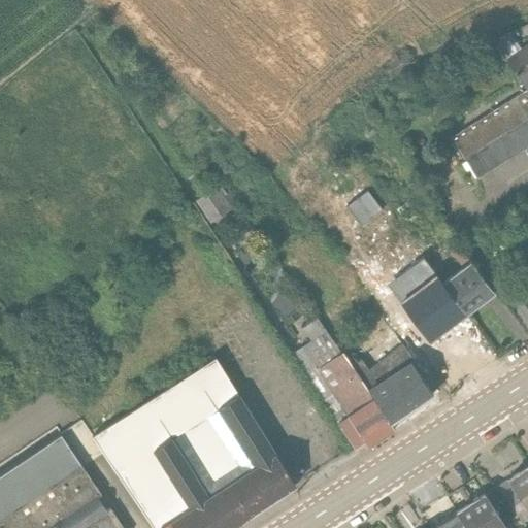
[(527,42),(520,48),(508,33),(491,43),(526,90),(527,92),(527,42)]
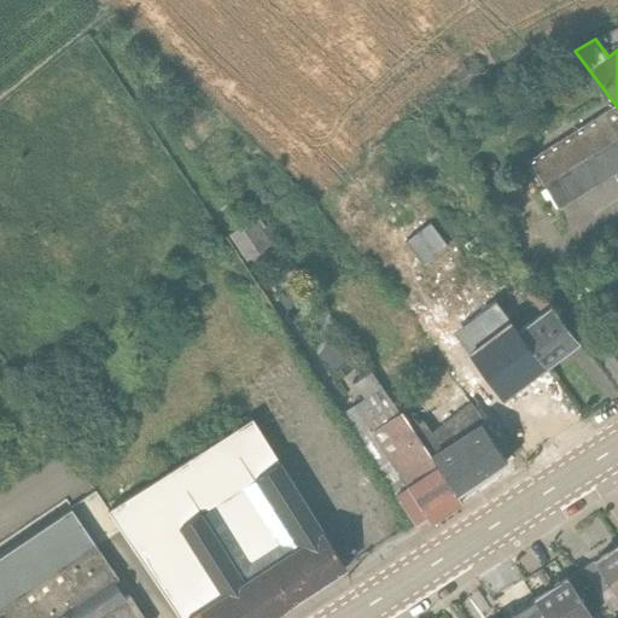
[(558,210),(617,172),(617,108),(616,105),(528,161),(558,210)]
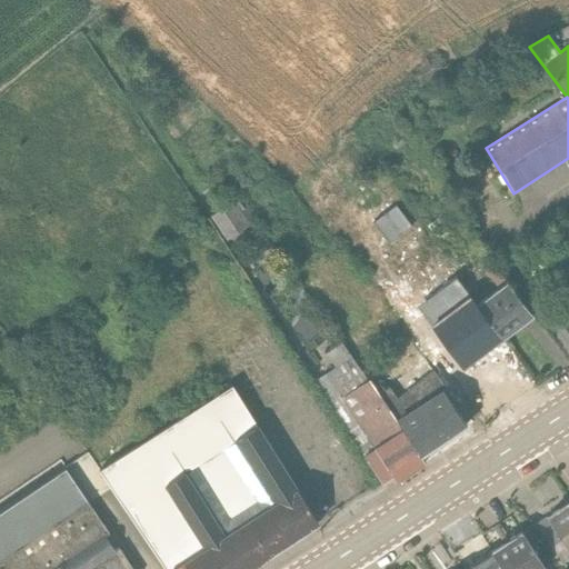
[(249,233),(256,229),(237,199),(210,217),(227,241),(246,228),(249,233)]
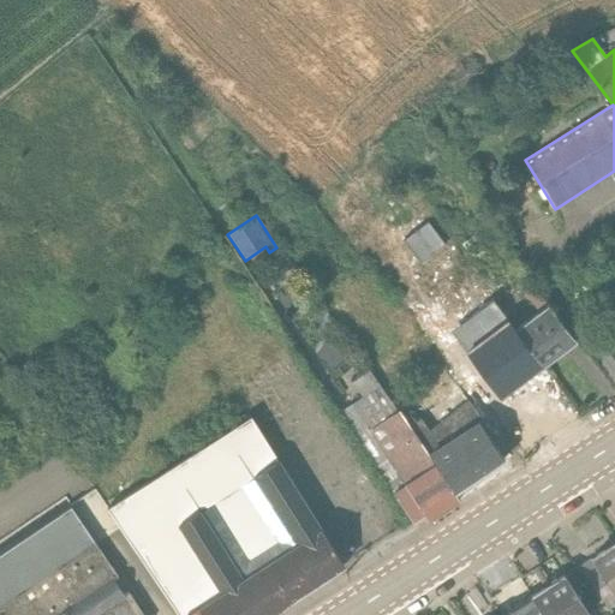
[(469,257),(488,244),(478,232),(477,233),(473,227),(457,238),(469,257)]
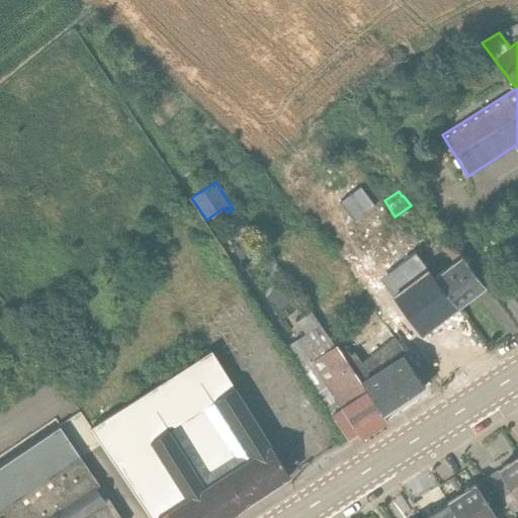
[(447,241),(441,245),(453,261),(433,276),(455,307),(483,286),(447,241)]
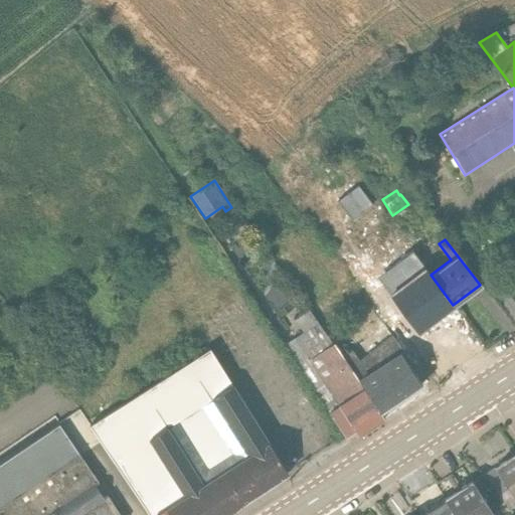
[(416,338),(456,310),(453,305),(431,275),(427,270),(388,299),(416,338)]
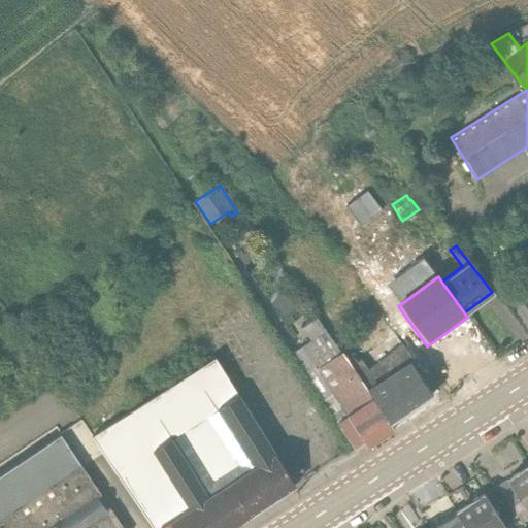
[(291,353),(354,447),(364,440),(367,446),(393,429),(389,422),(349,359),(318,317),(301,328),(310,340),(291,353)]
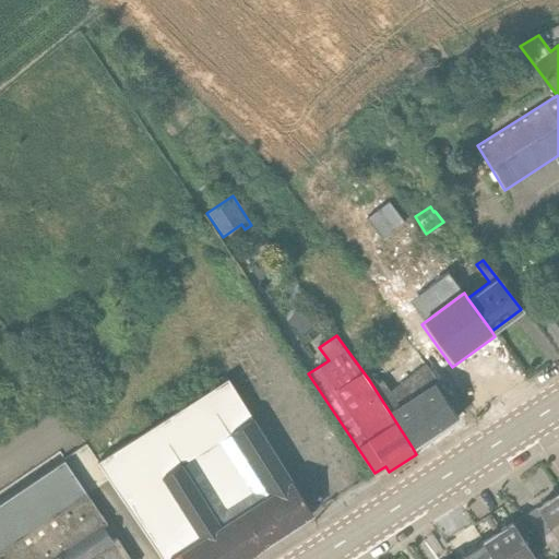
[(403,381),(437,430),(458,416),(435,383),(437,381),(425,365),(403,381)]
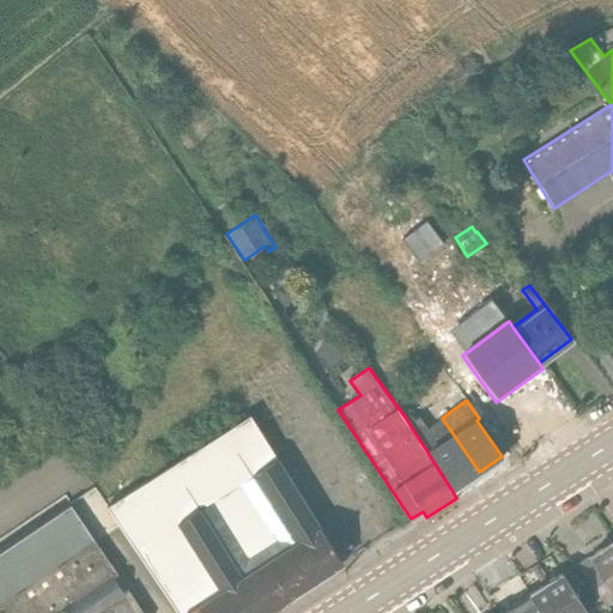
[(405,417),(451,490),(479,472),(442,418),(428,428),(419,416),(413,419),(410,413),(405,417)]
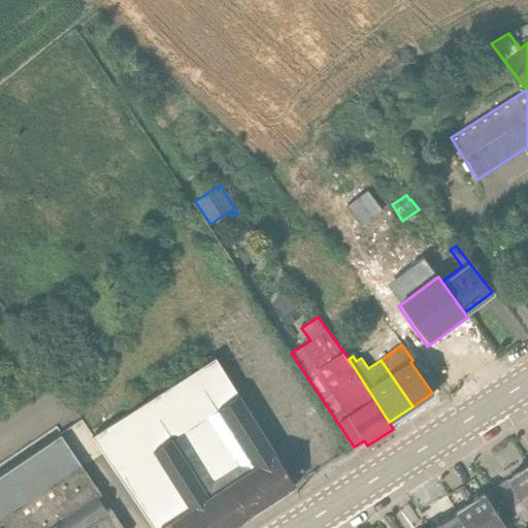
[(91,435),(152,527),(226,527),(234,523),(234,522),(233,523),(228,515),(242,505),(248,514),(246,515),(294,484),(215,358),(91,435)]
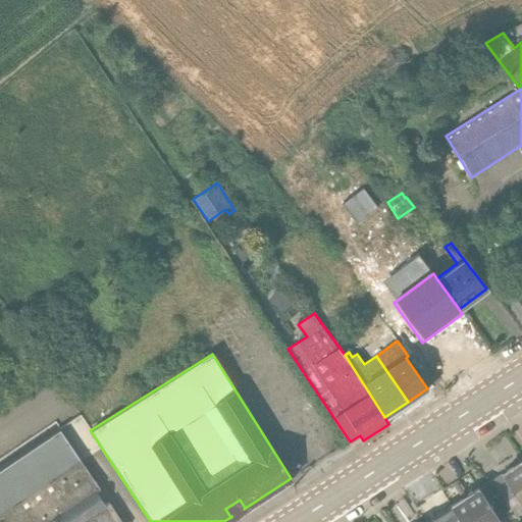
[(120,521),(107,502),(105,504),(96,489),(99,487),(59,430),(0,469),(0,521),(120,521)]
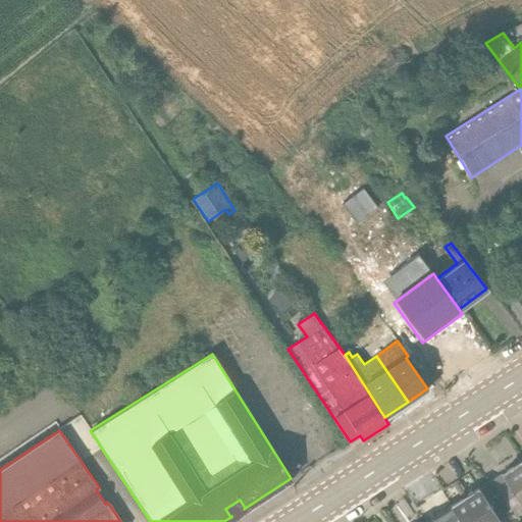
[(521,511),(521,459),(491,478),(515,516),(521,511)]
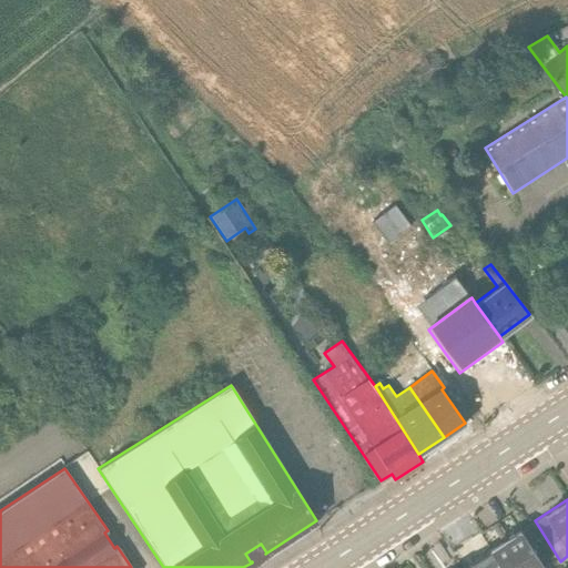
[(541,567),(519,531),(489,550),(500,567),(541,567)]
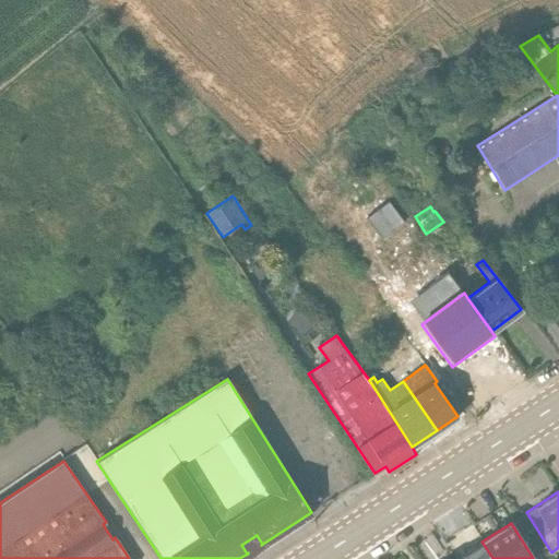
[(492,558),(482,542),(455,558),(492,558)]
